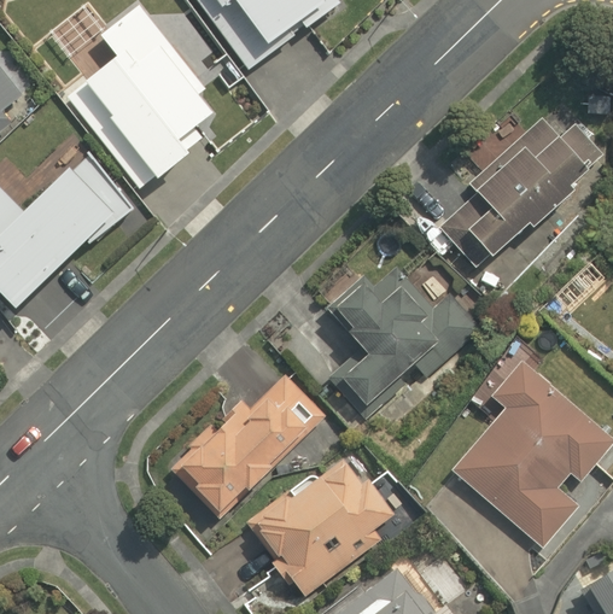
[(196,0),(247,70),(343,0),(196,0)]
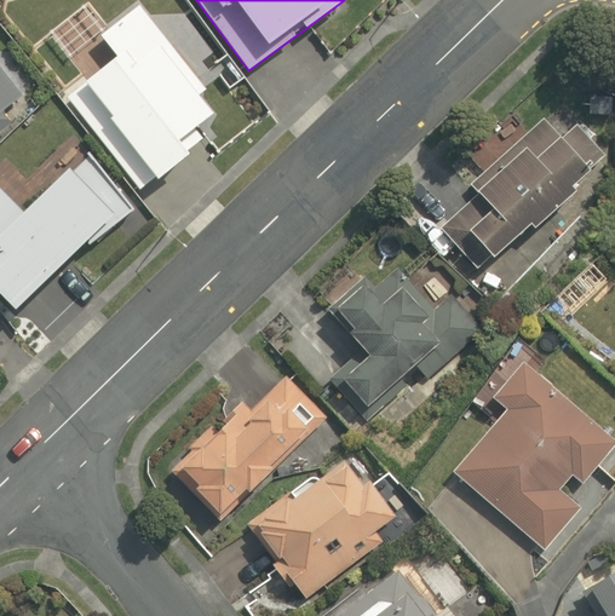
[(61,84),(67,92),(142,189),(156,178),(161,184),(200,154),(188,138),(223,110),(144,9),(105,39),(122,61),(92,85),(80,69),(61,84)]
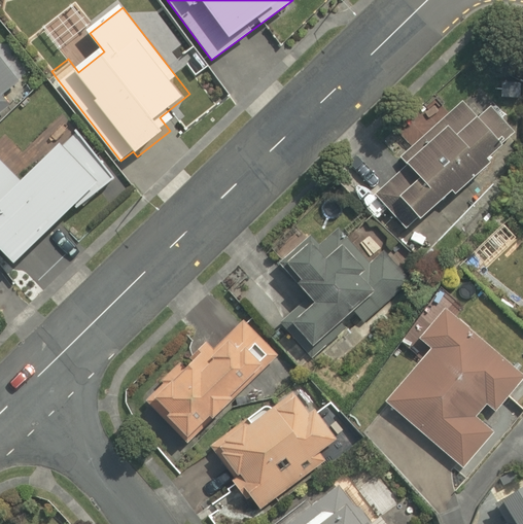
[(0,101),(25,79),(0,50),(0,101)]
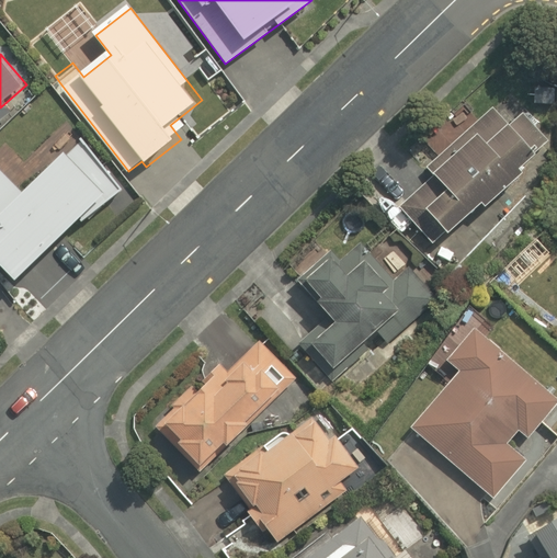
[(498,103),(424,167),(432,177),(401,204),(438,246),(542,154),(498,103)]
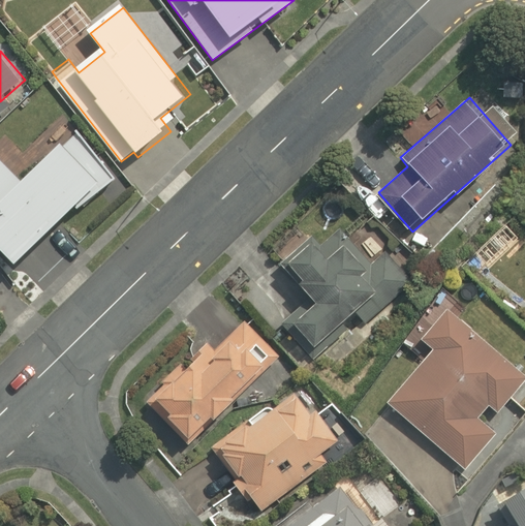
[(0,241),(21,264),(114,176),(73,132),(33,169),(4,138),(0,143),(0,241)]
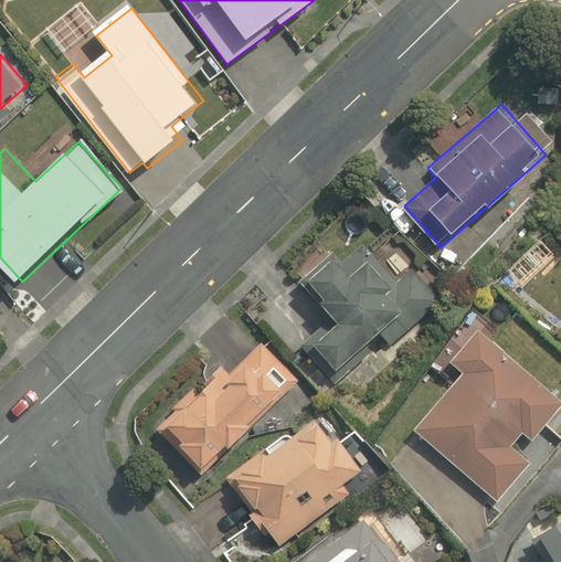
[(330,382),(337,377),(379,338),(387,346),(440,298),(390,243),(374,257),(361,242),(313,286),(338,314),(299,348),(330,382)]
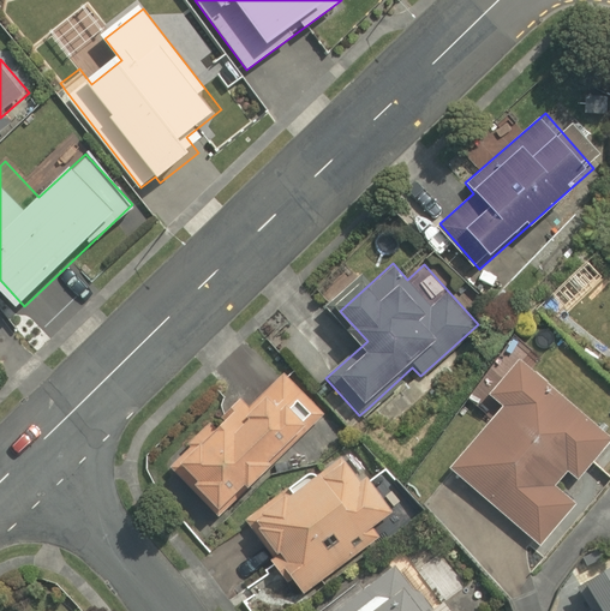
[(491,421),(449,469),(539,546),(579,499),(556,481),(566,471),(576,480),(609,441),(609,437),(506,348),(464,397),(491,421)]
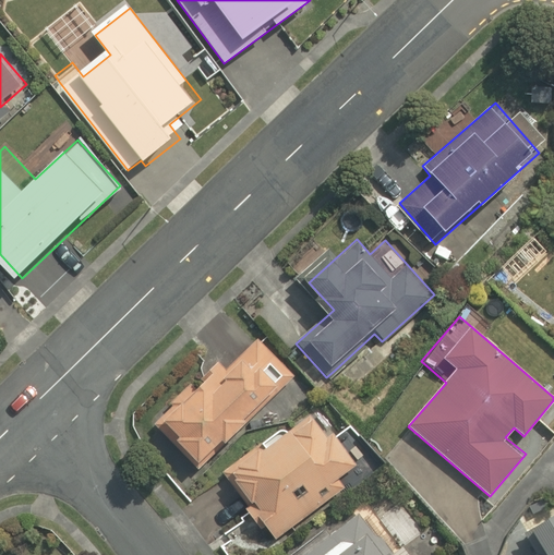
[(216,359),(156,417),(152,420),(195,467),(292,375),(254,335),(223,366),(216,359)]
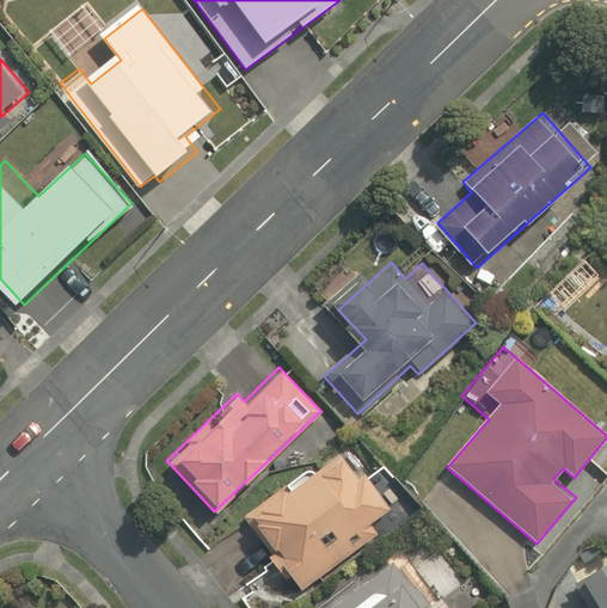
[(341,440),(241,511),(237,515),(255,540),(269,529),(283,548),(267,560),(290,594),(367,538),(361,529),(390,508),(341,440)]
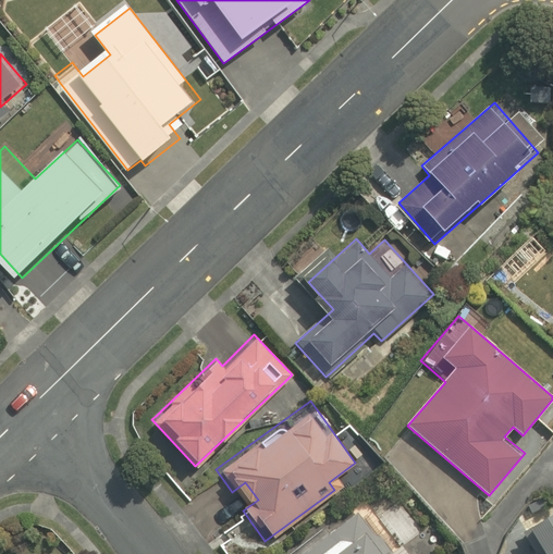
[(356,502),(289,550),(291,553),(420,553),(408,537),(390,550),(356,502)]
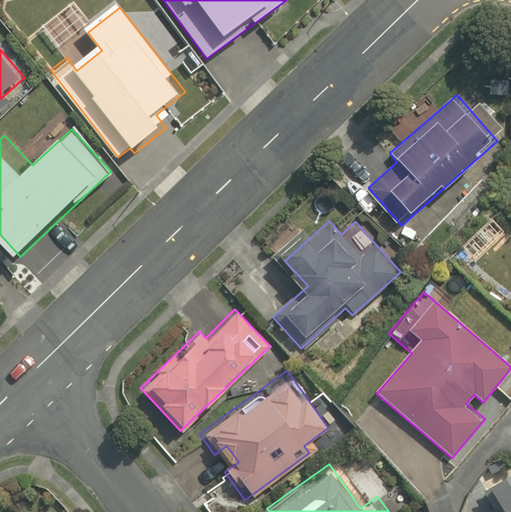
[(510,511),(510,476),(494,488),(509,511),(510,511)]
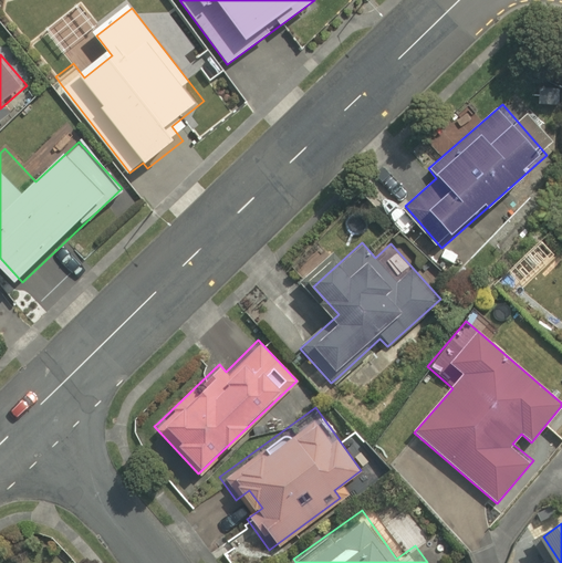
All buildings are outlined.
